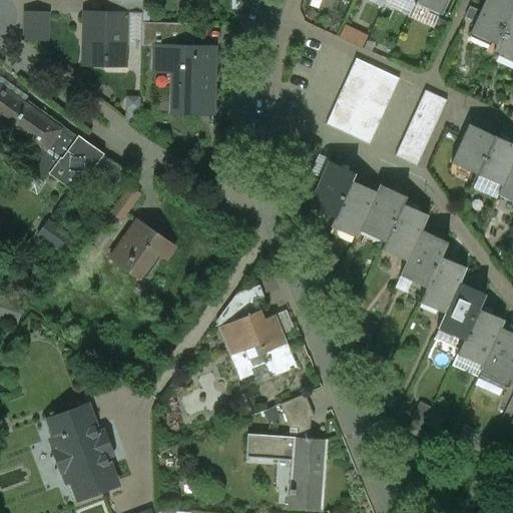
[(447,0),(415,0),(414,3),(441,15),(447,0)]
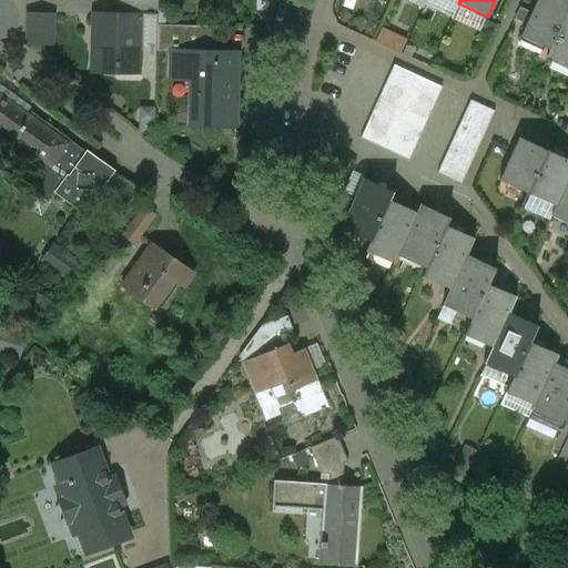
[(567,0),(537,0),(520,37),(548,50),(545,56),(546,57),(567,8),(567,0)]
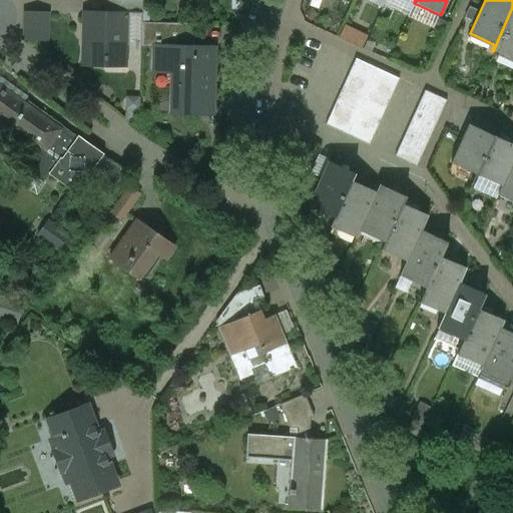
[(142,2),(111,1),(111,15),(124,15),(124,16),(141,17),(142,2)]
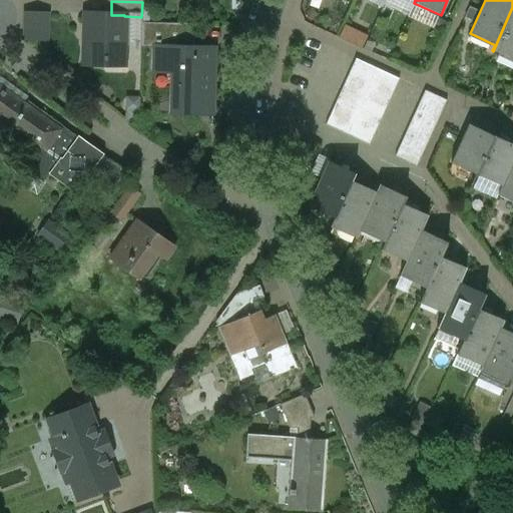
[(512,7),(493,51),(512,59),(512,7)]
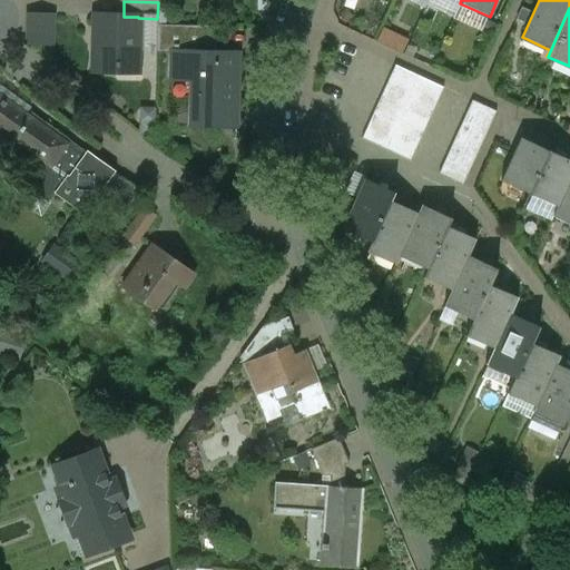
[(58,45),(59,12),(29,11),(28,43),(58,45)]
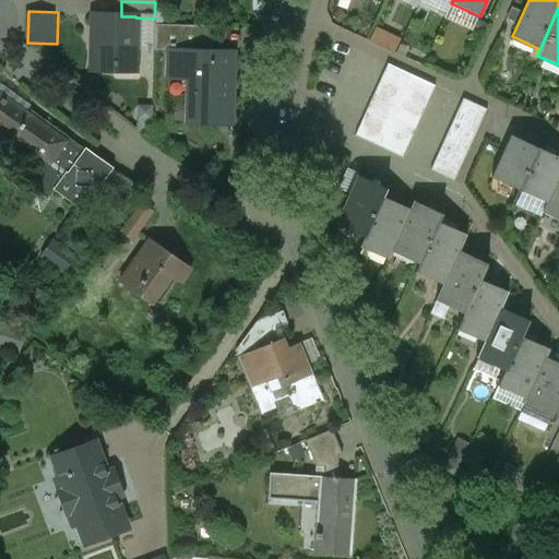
[(121,16),(93,15),(91,71),(116,71),(116,68),(134,68),(135,18),(135,16),(121,16)]
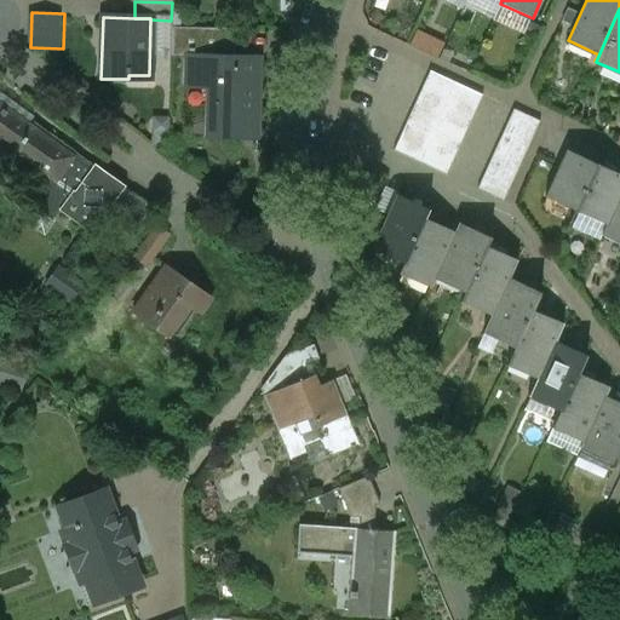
[(235,29),(172,28),(171,56),(184,57),(185,55),(234,56),(235,29)]
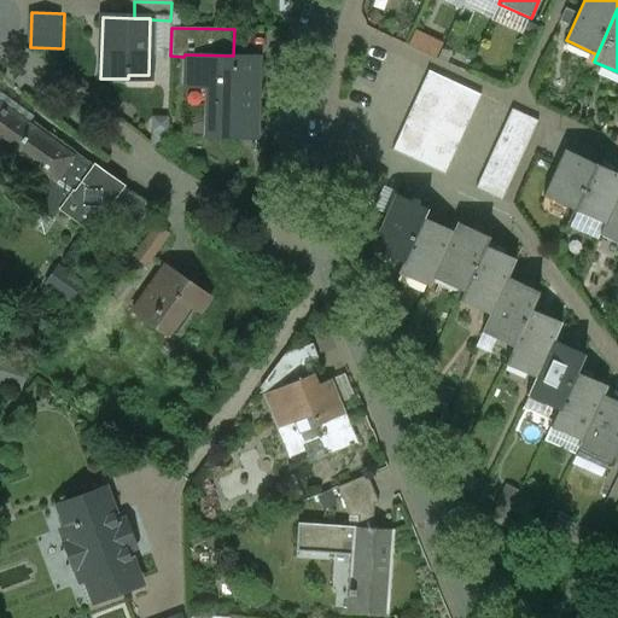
[(439,56),(447,41),(419,29),(413,44),(439,56)]
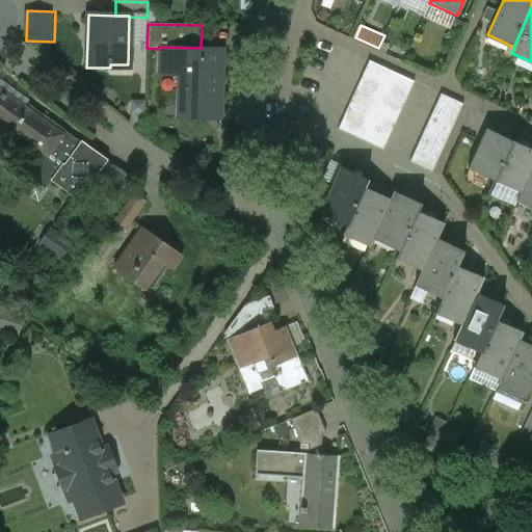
[(201,48),(159,47),(158,49),(158,72),(181,72),(180,112),(220,113),(221,48),(201,48)]
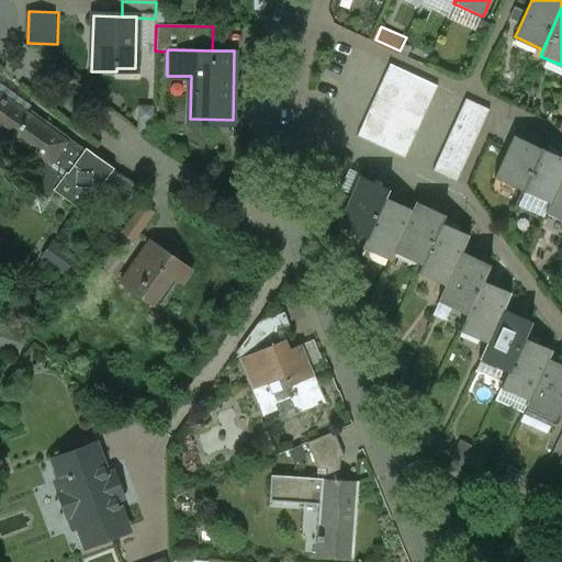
[(413,76),(389,65),(383,77),(407,88),(413,76)]
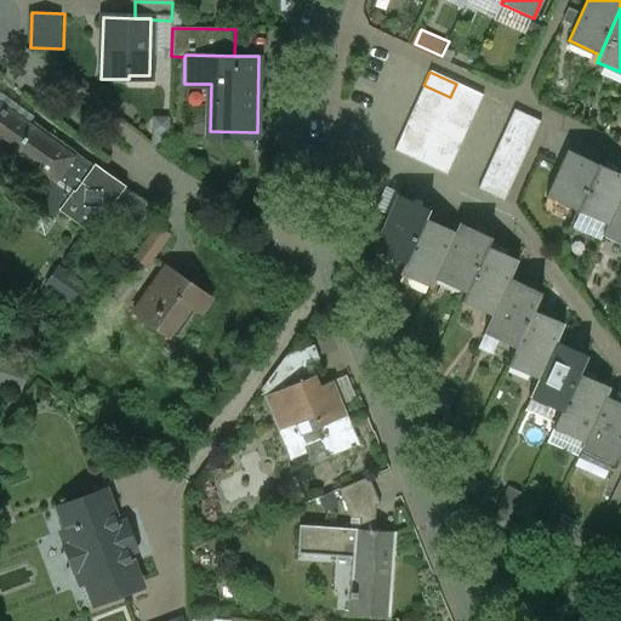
[(483,96),(456,84),(450,97),(477,109),(483,96)]
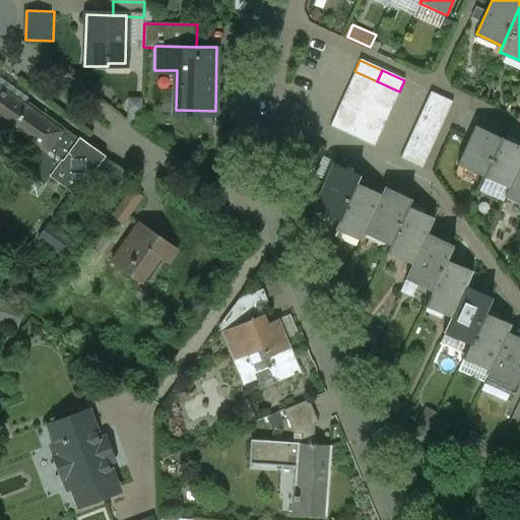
[(377,81),(354,71),(349,82),(372,92),(377,81)]
